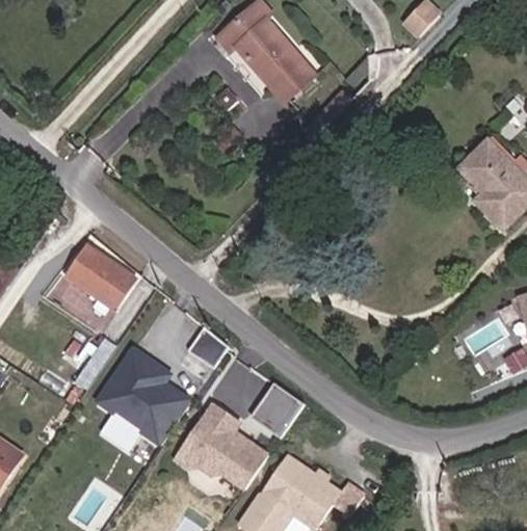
[(260,0),(224,32),(237,48),(285,103),(316,76),(269,19),(277,12),(265,0),(260,0)]
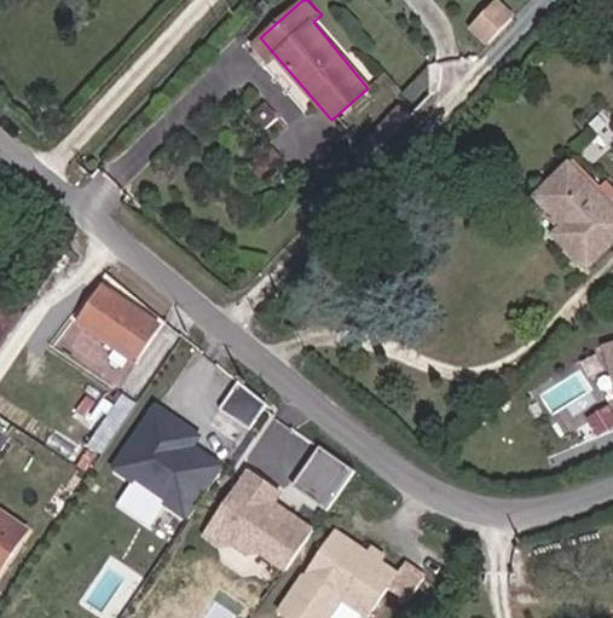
[(489,0),(467,28),(486,42),(513,10),(499,0),(489,0)]
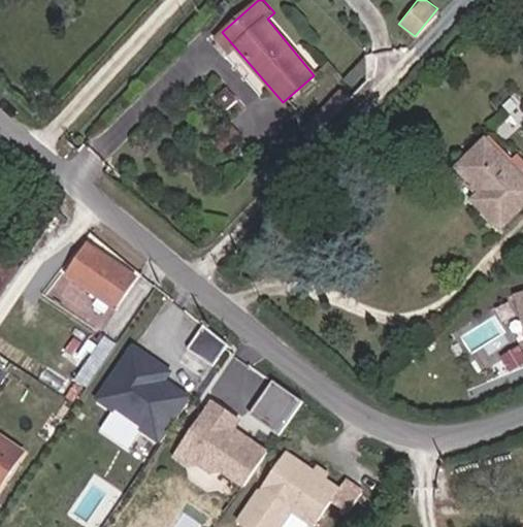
[(235,47),(222,32),(215,39),(227,54),(235,47)]
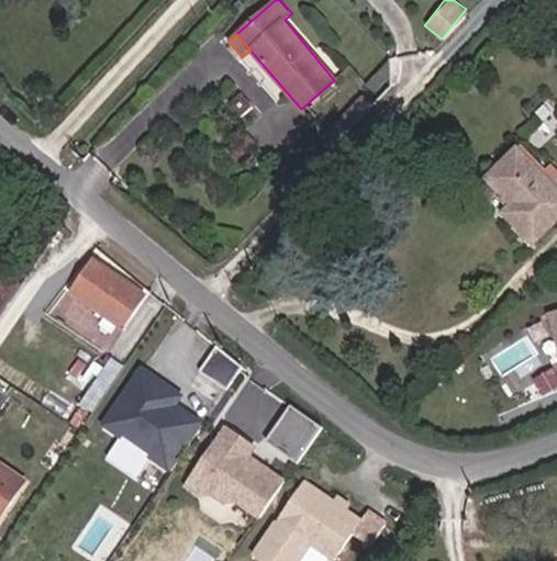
[(333,144),(371,104),(364,97),(325,136),(333,144)]
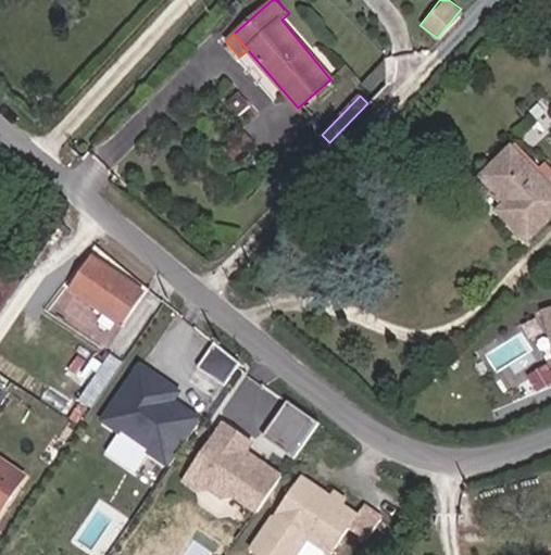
[(550,199),(511,160),(480,191),(506,217),(499,227),(524,253),(550,226),(550,199)]
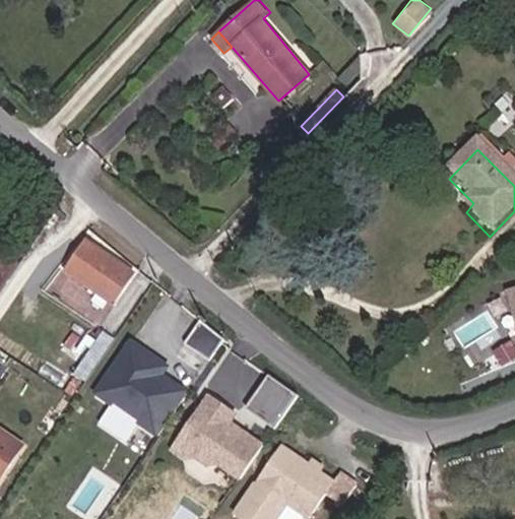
[(118,261),(82,239),(62,269),(113,302),(129,276),(114,266),(118,261)]
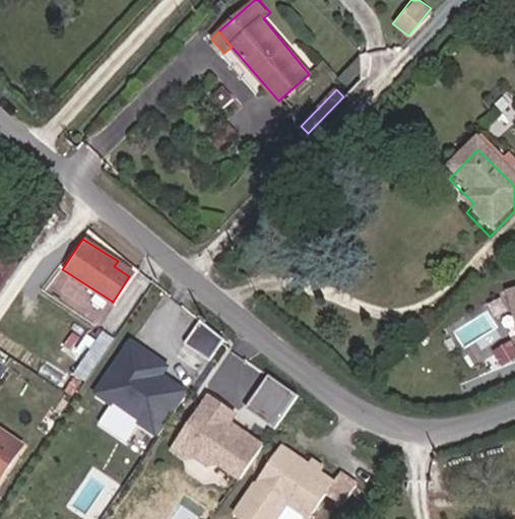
[(0,283),(11,265),(0,258),(0,283)]
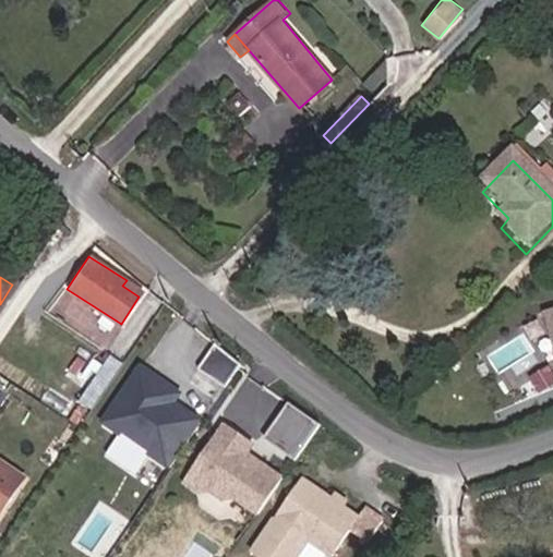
[(552,315),(540,319),(552,372),(552,371),(552,315)]
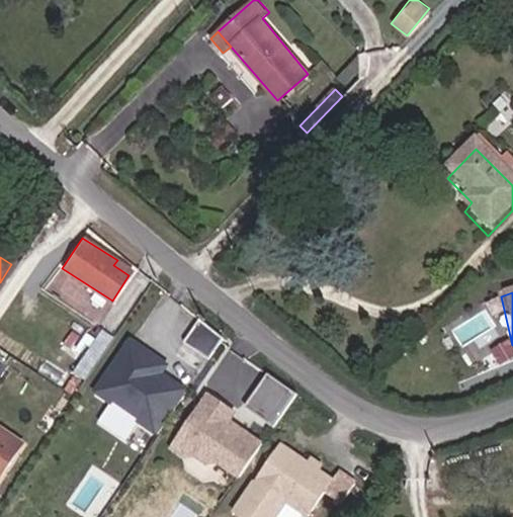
[(198,319),(184,339),(208,355),(223,335),(198,319)]
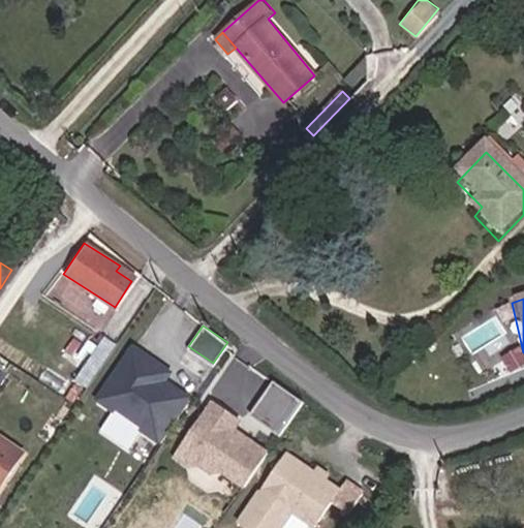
[(131,345),(96,397),(112,407),(116,400),(146,421),(142,427),(156,437),(185,395),(171,384),(168,387),(159,381),(167,370),(131,345)]
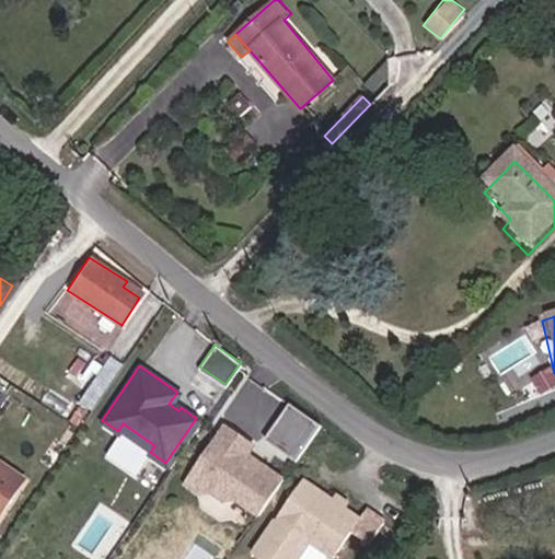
[(547,384),(544,371),(528,375),(530,387),(547,384)]
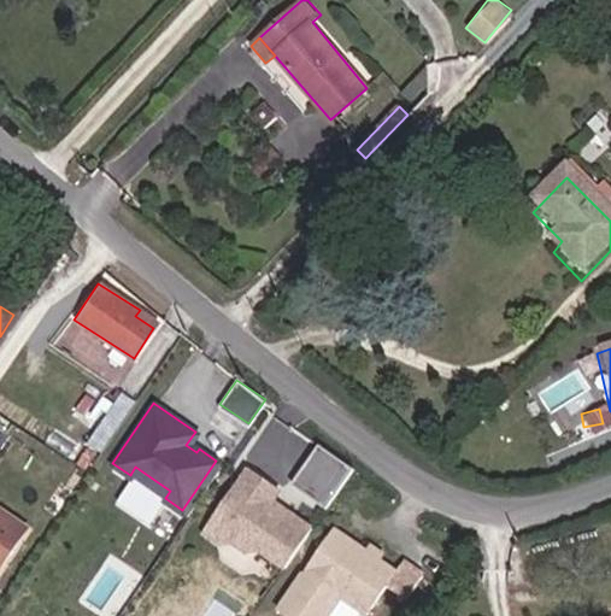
[(289,482),(325,506),(352,467),(315,443),(289,482)]
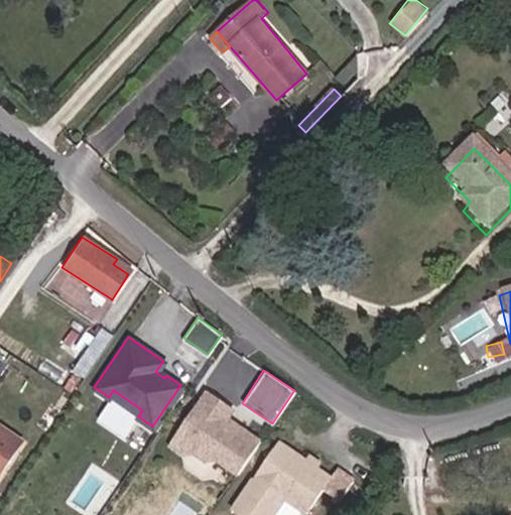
[(231,408),(206,391),(177,431),(189,440),(193,452),(204,460),(215,458),(237,473),(259,438),(237,423),(233,428),(223,421),(231,408)]
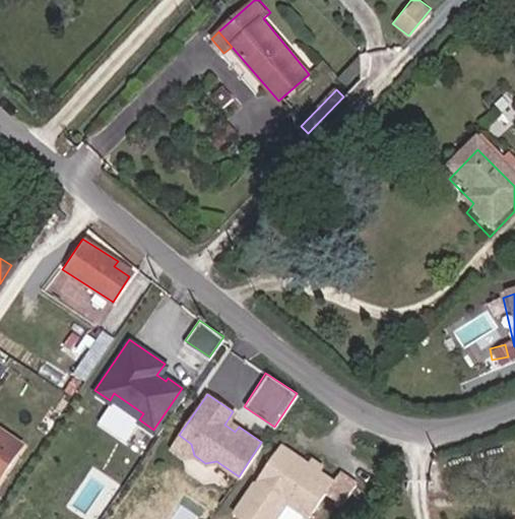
[(234,511),(245,518),(272,518),(286,499),(308,514),(325,490),(341,501),(356,480),(338,469),(332,478),(279,443),(234,511)]
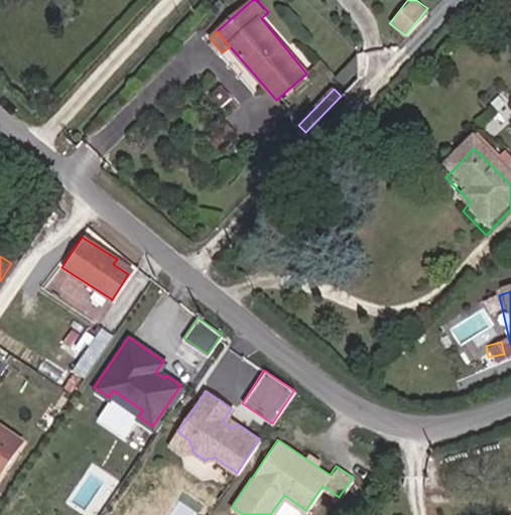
[(0,472),(11,455),(0,447),(0,472)]
